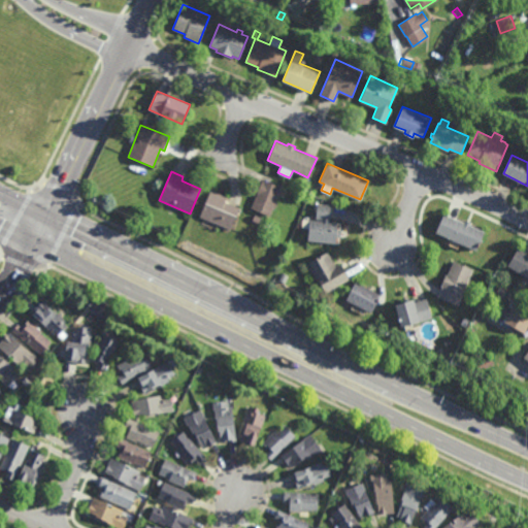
[(274,207),(273,207),(269,217),(251,208),(263,179),(282,188),(275,201),(277,202),(274,207)]
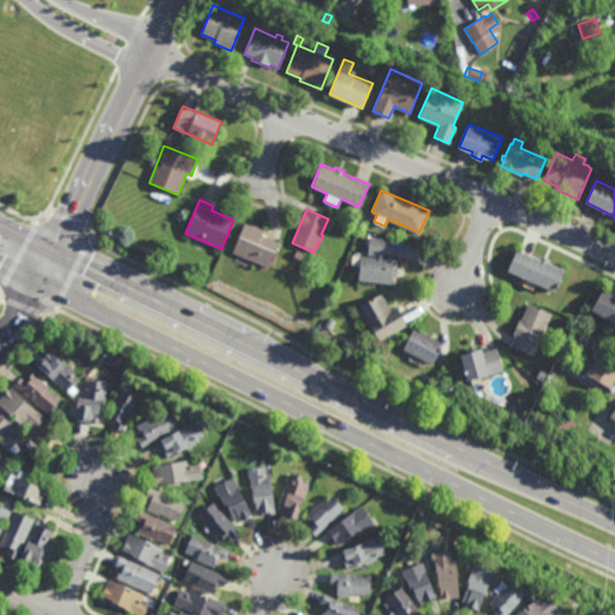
[(268,267),(232,252),(245,221),(264,230),(262,236),(279,243),(268,267)]
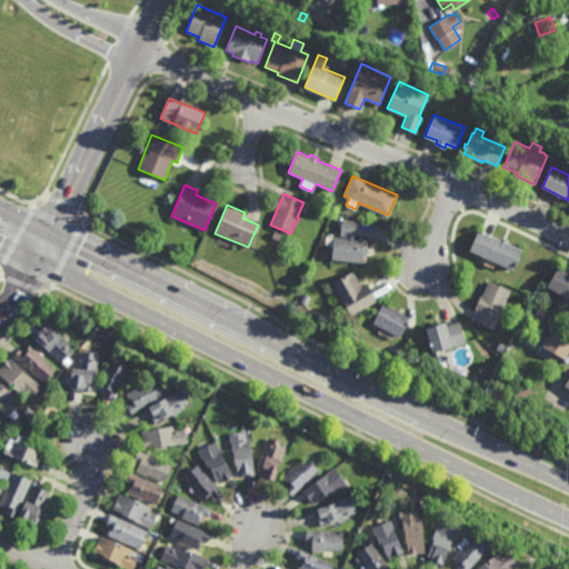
[(355,237),(353,236),(353,238),(363,239),(361,261),(331,259),(332,236),(347,237),(348,236),(339,235),(340,219),(356,220),(355,237)]
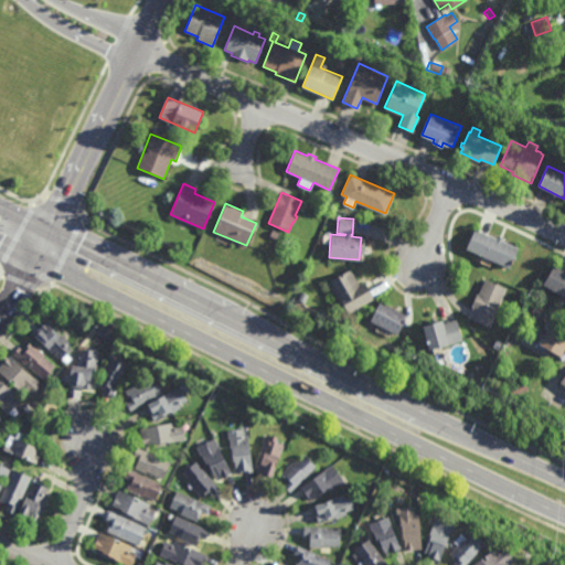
[(497,238),(498,235),(504,237),(503,241),(519,248),(510,268),(466,248),(475,228),(497,238)]
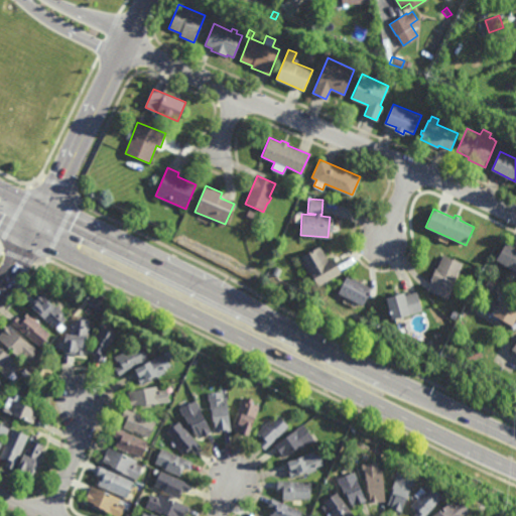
[(515,247),(515,271),(496,260),(506,242),(515,247)]
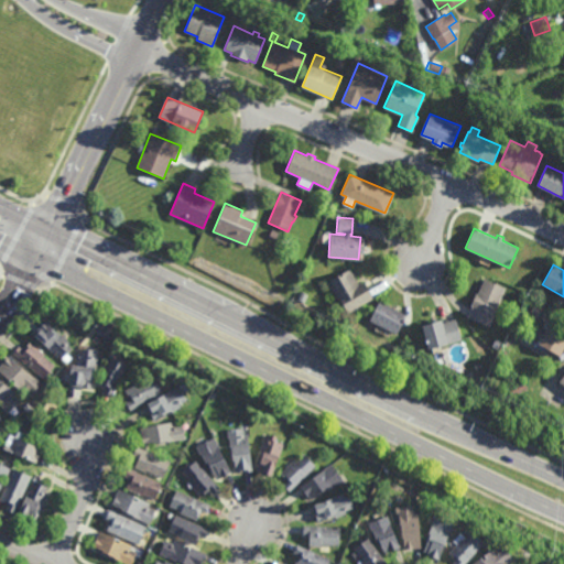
[(358,283),(364,280),(373,297),(348,313),(339,299),(338,300),(333,291),(335,290),(328,280),(349,268),(358,283)]
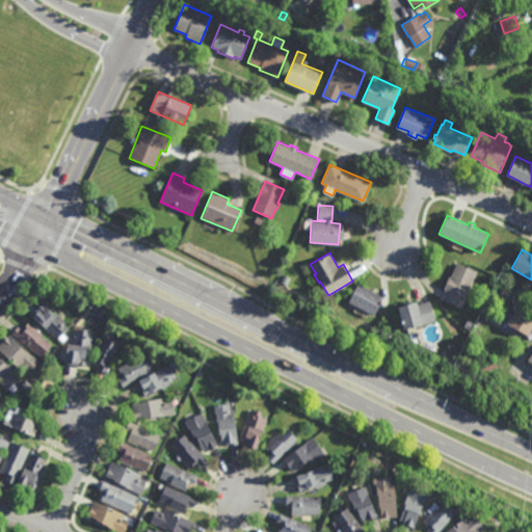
[(462,308),(442,299),(446,288),(445,287),(449,277),(451,277),(456,264),(477,272),(462,308)]
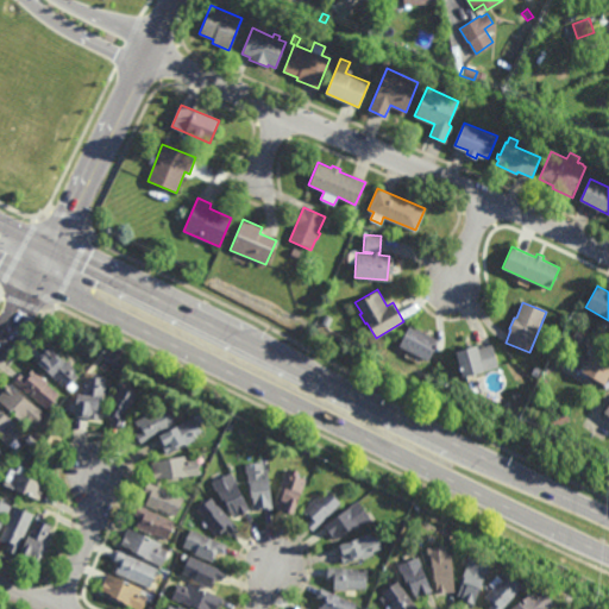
[(428,359),(400,345),(410,324),(439,339),(428,359)]
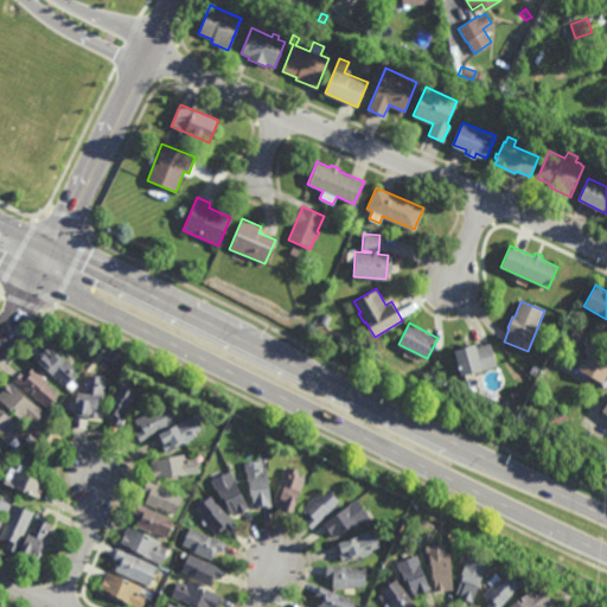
[(472,345),(478,343),(478,345),(490,342),(497,365),(461,376),(454,350),(465,346),(464,343),(471,340),(472,345)]
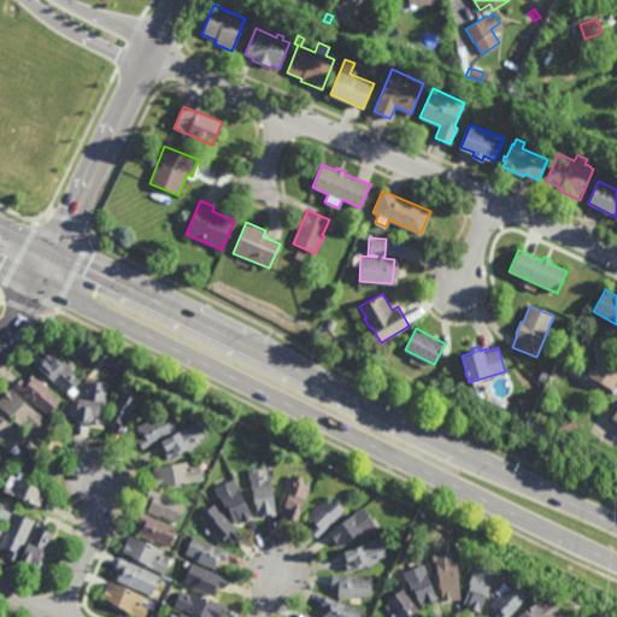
[(616,382),(613,389),(589,376),(605,346),(616,352),(616,382)]
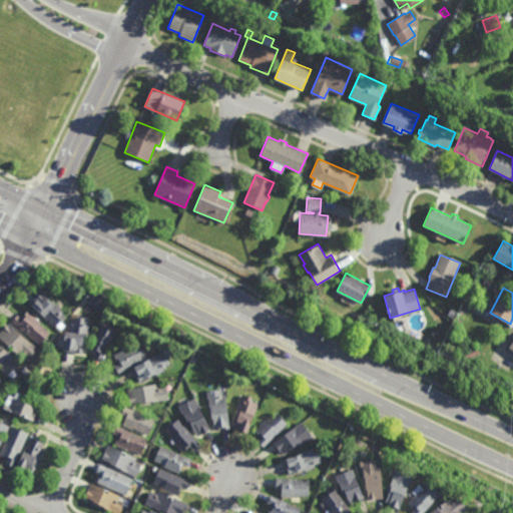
[(53,303),(53,302),(61,309),(59,311),(65,316),(57,325),(54,322),(52,324),(30,303),(40,292),(53,303)]
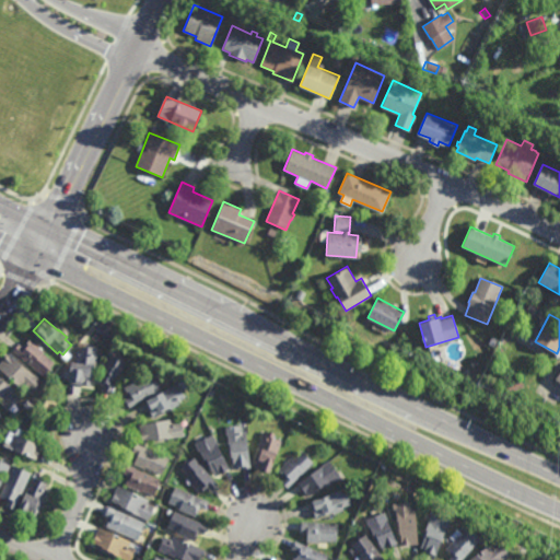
[(406,343),(398,339),(400,335),(409,338),(406,343)]
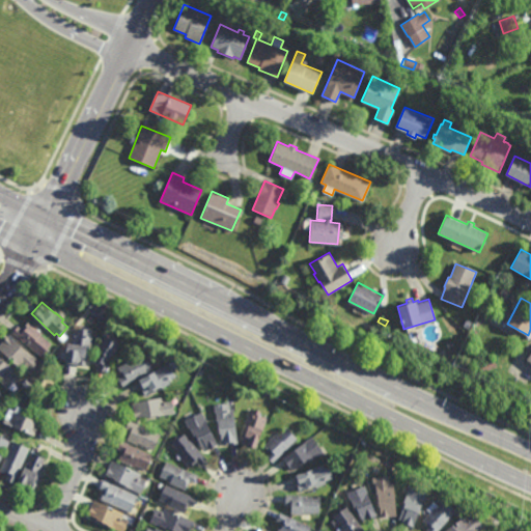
[(469,328),(464,326),(467,319),(472,323),(469,328)]
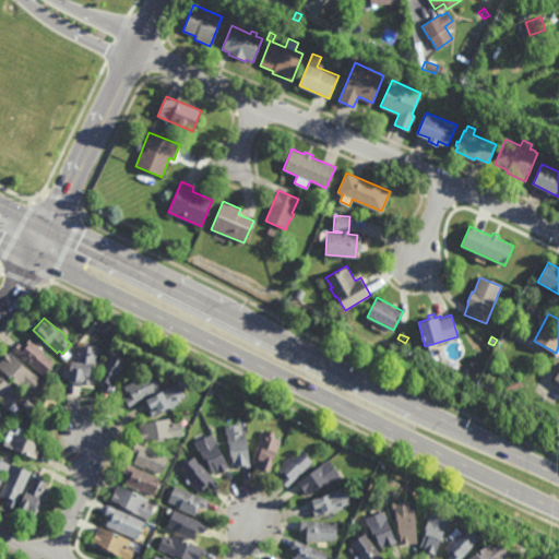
[(43,349),(42,352),(55,361),(43,375),(12,349),(18,342),(22,346),(28,339),(43,349)]
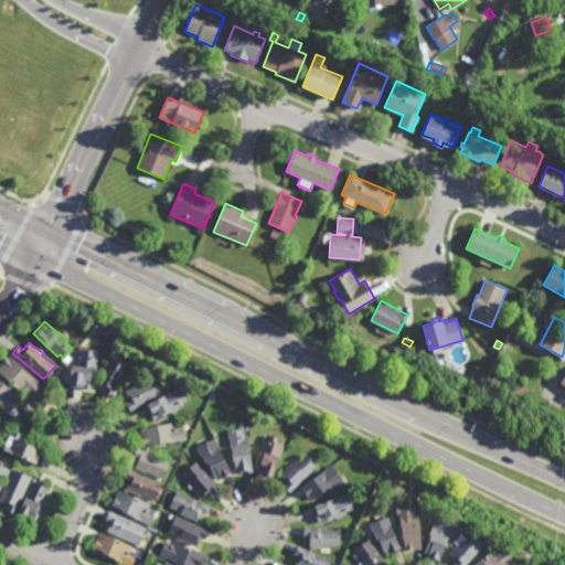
[(95,358),(98,359),(97,369),(95,369),(93,388),(67,385),(71,364),(76,364),(77,352),(82,352),(83,349),(96,351),(95,358)]
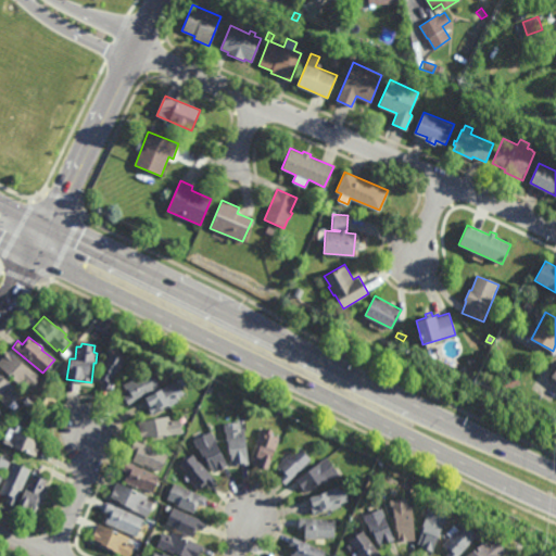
[(111,391),(102,387),(104,381),(96,377),(103,359),(105,361),(111,350),(126,357),(111,391)]
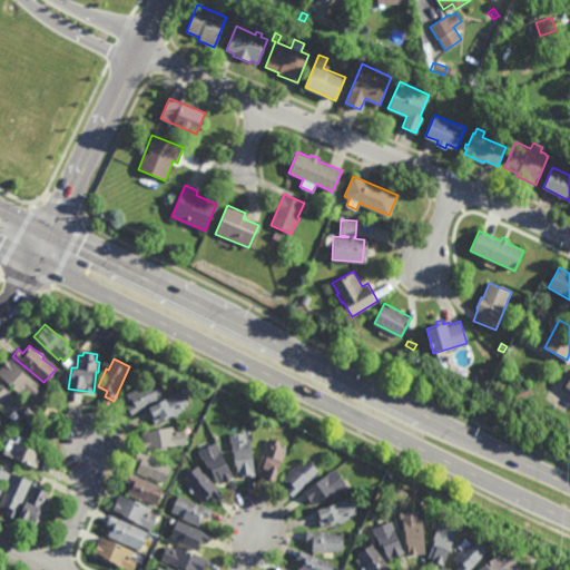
[(16,367),(17,366),(28,375),(33,381),(35,380),(41,386),(30,397),(25,393),(22,395),(0,374),(0,367),(8,360),(16,367)]
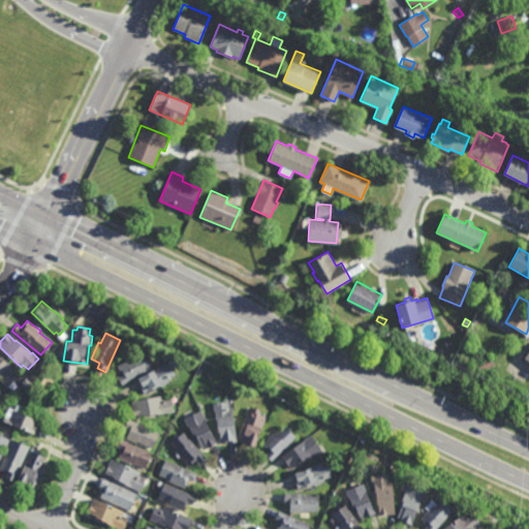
[(460,358),(456,354),(461,343),(466,346),(460,358)]
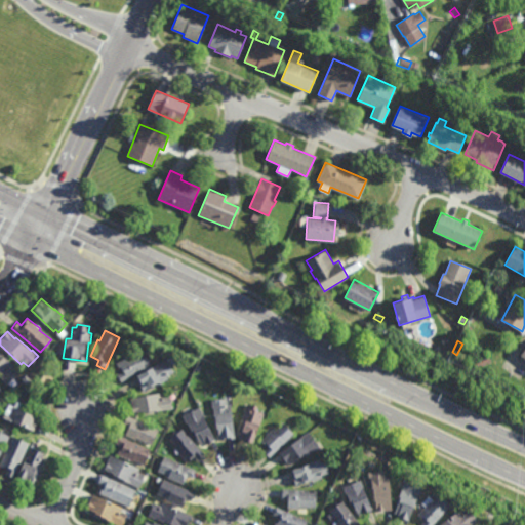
[(151,364),(121,381),(117,373),(122,371),(117,362),(132,353),(133,355),(143,350),(151,364)]
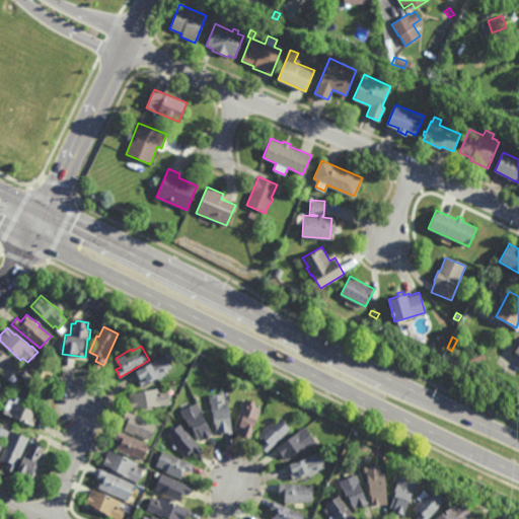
[(0,350),(2,348),(13,361),(15,360),(20,366),(6,379),(0,372),(0,350)]
